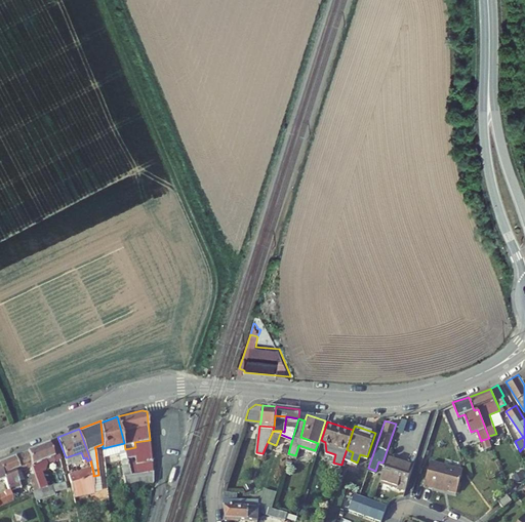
[(466,447),(459,433),(457,434),(463,448),(466,447)]
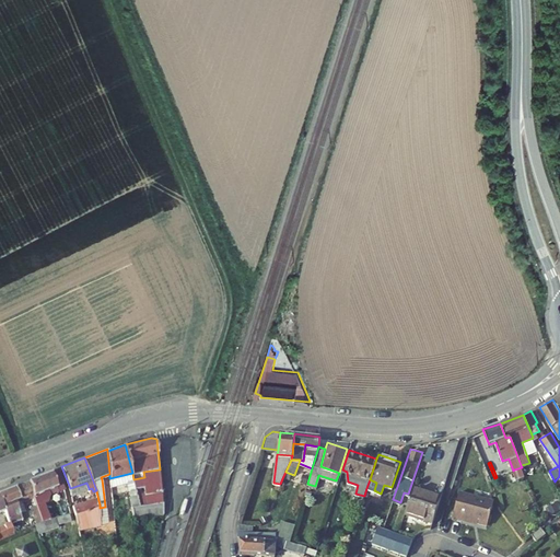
[(56,515),(57,514),(54,508),(50,509),(47,510),(44,501),(47,500),(50,491),(49,488),(57,486),(58,488),(63,486),(59,467),(28,479),(34,495),(36,503),(42,519),(56,515)]
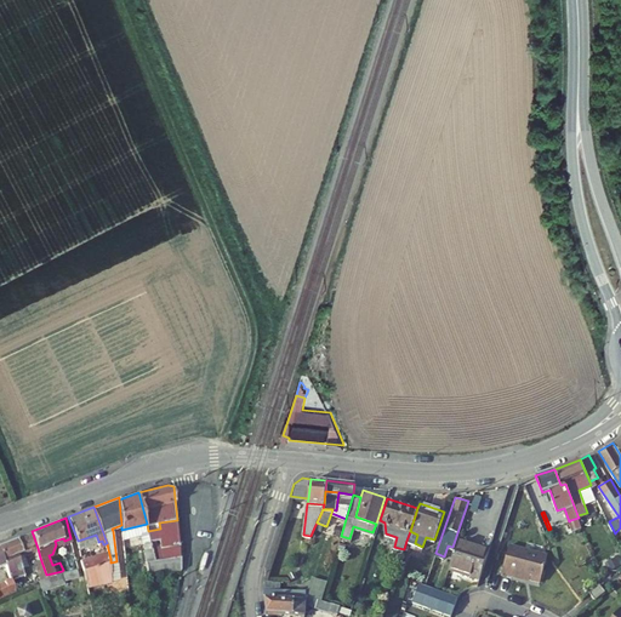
[(160,529),(148,531),(151,541),(154,559),(181,555),(177,520),(159,523),(160,529)]
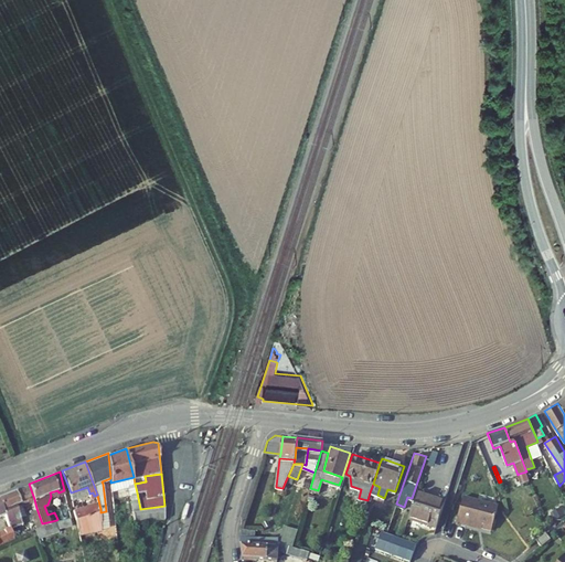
[(112,489),(127,486),(129,494),(137,492),(135,484),(134,477),(110,483),(112,489)]
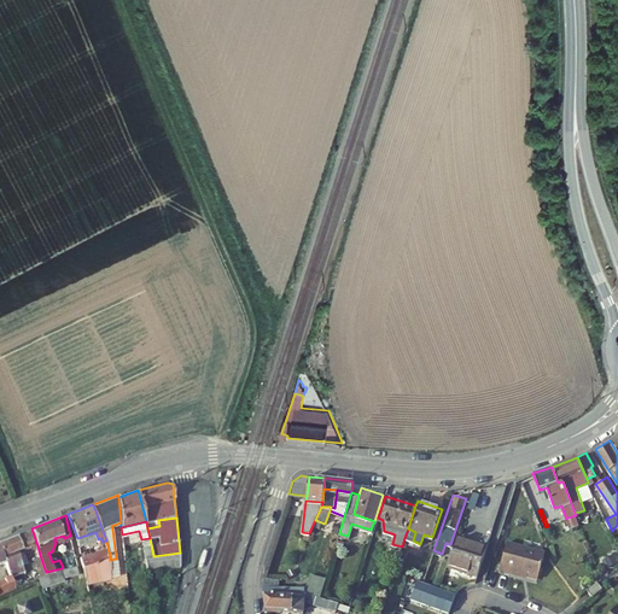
[(31,528),(17,534),(23,551),(24,550),(38,545),(31,528)]
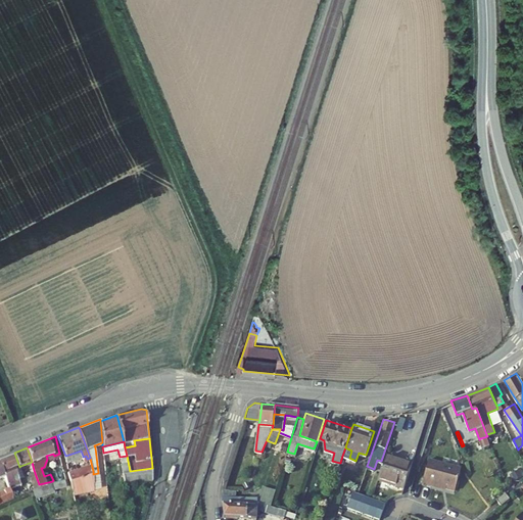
[(342,456),(349,458),(351,451),(345,447),(342,456)]
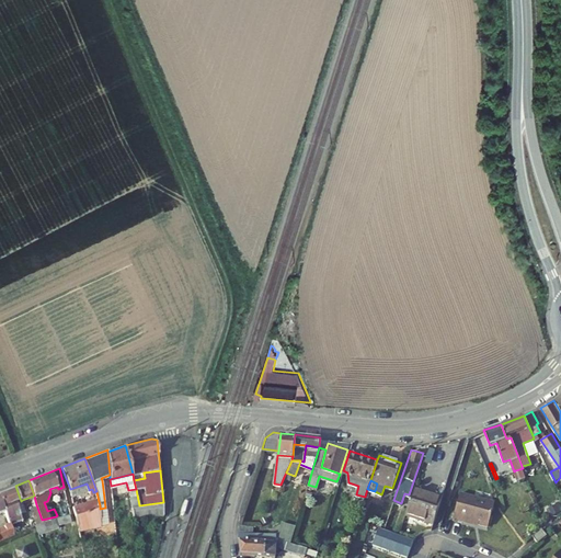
[(87,484),(70,489),(72,496),(89,489),(87,484)]
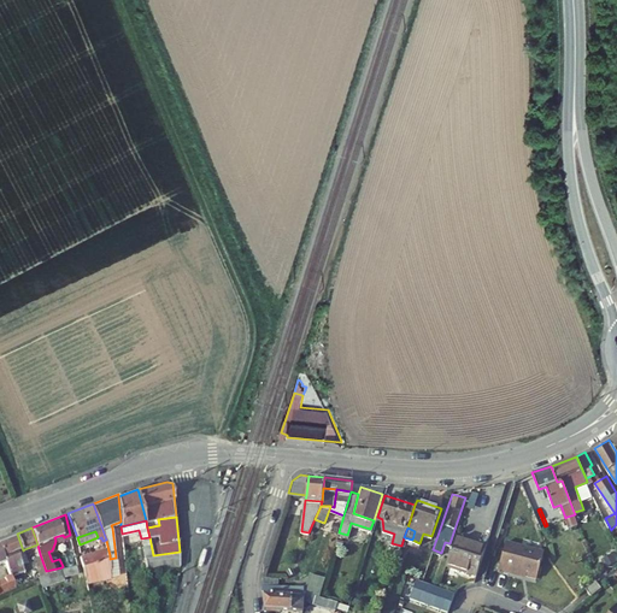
[(23,550),(17,534),(0,540),(0,546),(5,560),(11,572),(11,573),(24,569),(22,563),(28,560),(24,549),(23,550)]
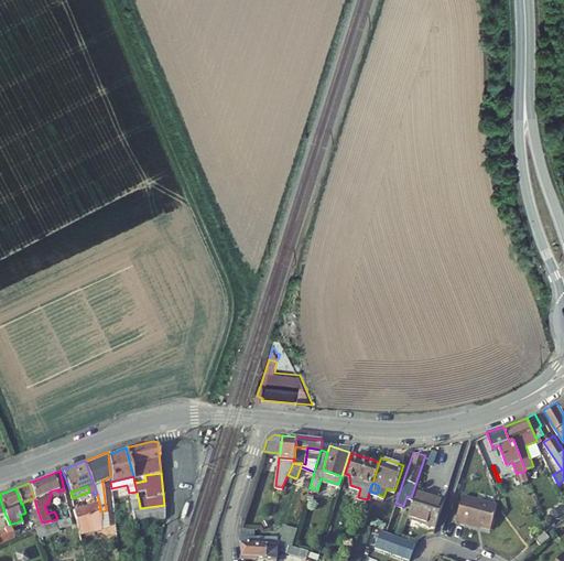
[(436,525),(445,497),(436,494),(435,497),(416,491),(408,516),(436,525)]
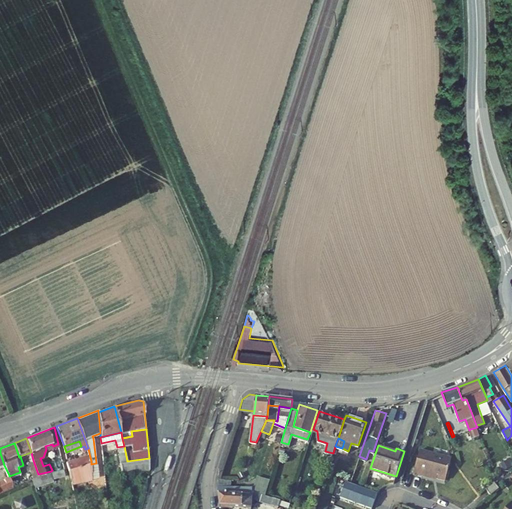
[(124,446),(117,447),(122,472),(149,468),(149,458),(127,461),(124,446)]
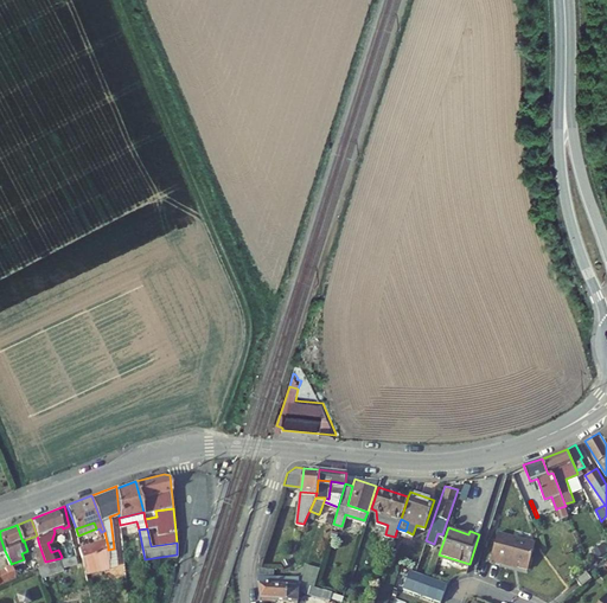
[(535,540),(498,531),(491,559),(500,562),(502,559),(518,563),(529,566),(535,540)]
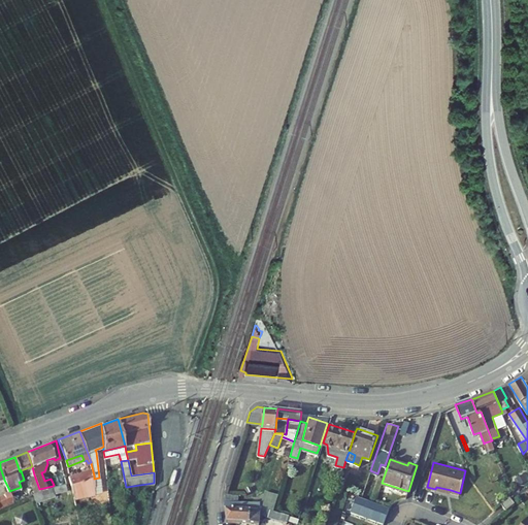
[(69,474),(71,483),(94,476),(92,467),(69,474)]
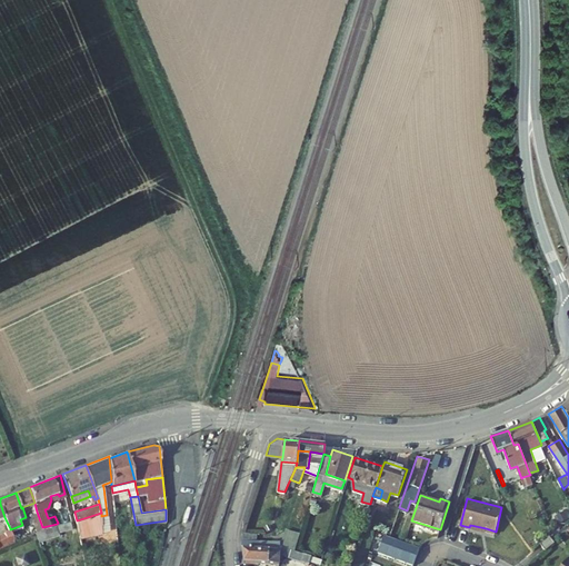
[(42,527),(37,512),(31,514),(37,529),(42,527)]
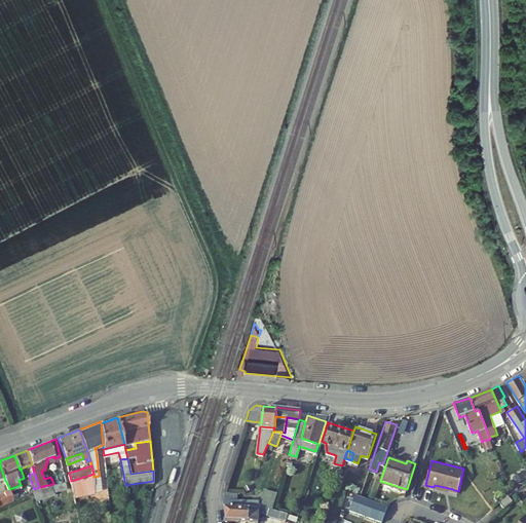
[(94,477),(94,474),(71,481),(74,495),(95,490),(94,477)]
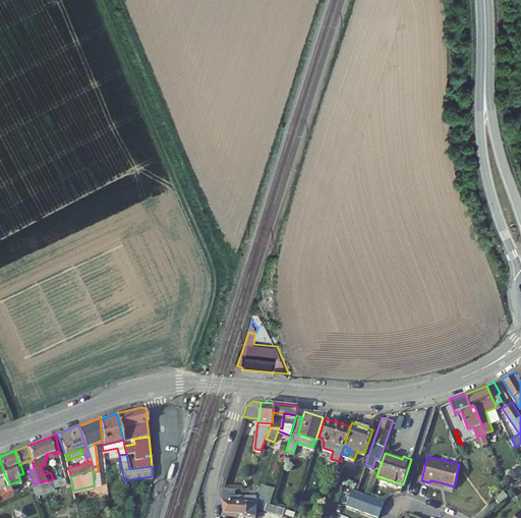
[(54,486),(66,482),(64,475),(53,478),(52,479),(54,486)]
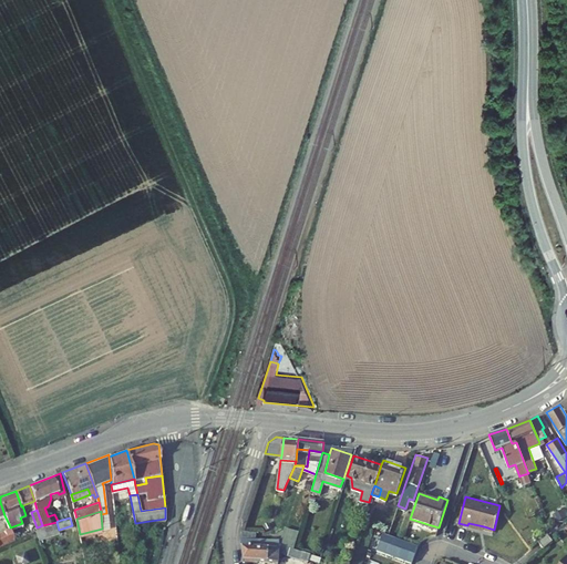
[(59,530),(57,522),(42,525),(45,535),(59,531),(59,530)]
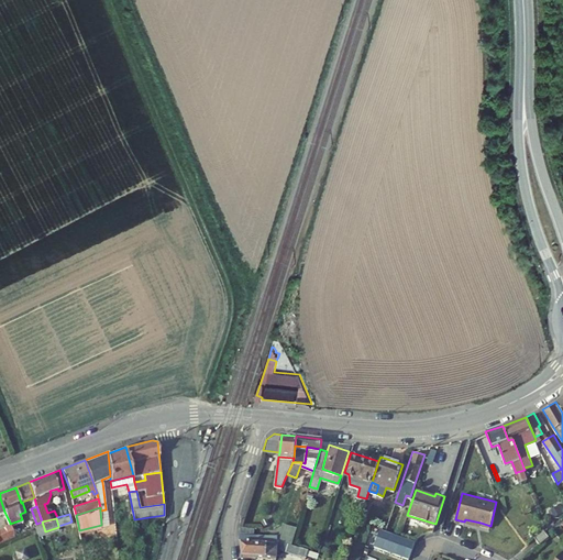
[(45,531),(42,522),(36,524),(35,525),(39,534),(45,531)]
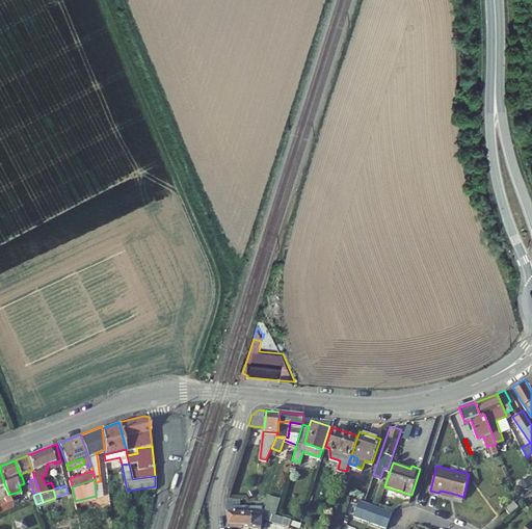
[(0,497),(0,510),(14,504),(9,495),(9,494),(0,497)]
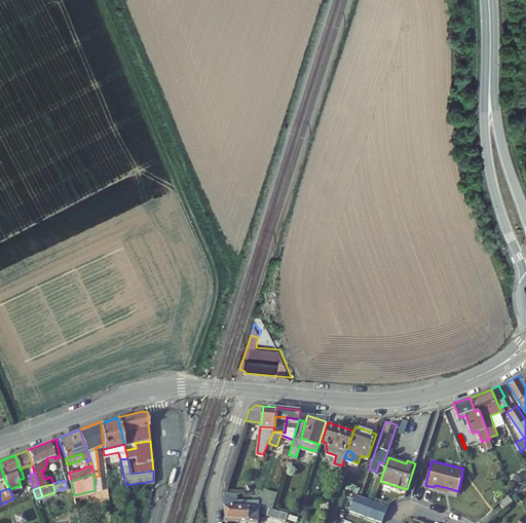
[(264,488),(260,503),(272,508),(276,491),(264,488)]
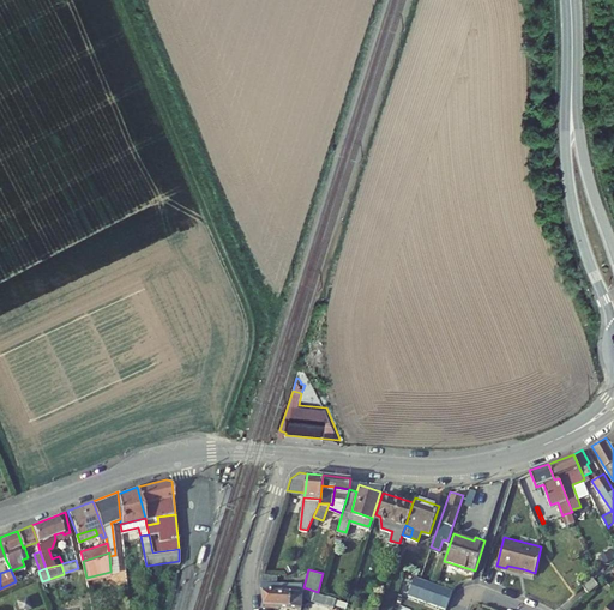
[(446,607),(451,590),(416,578),(410,593),(446,607)]
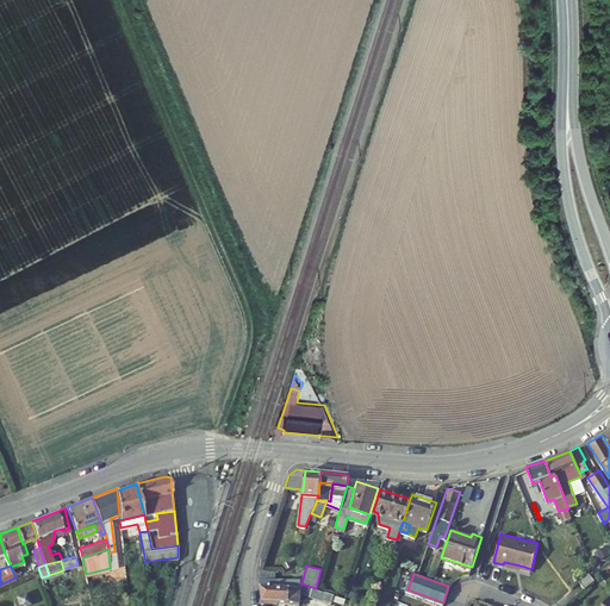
[(587,574),(577,581),(582,588),(592,581),(587,574)]
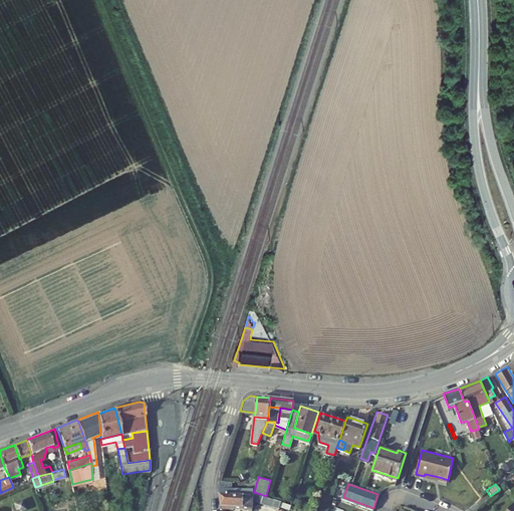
[(219,487),(221,506),(252,508),(253,499),(271,505),(273,498),(266,496),(254,492),(254,489),(232,487),(219,487)]
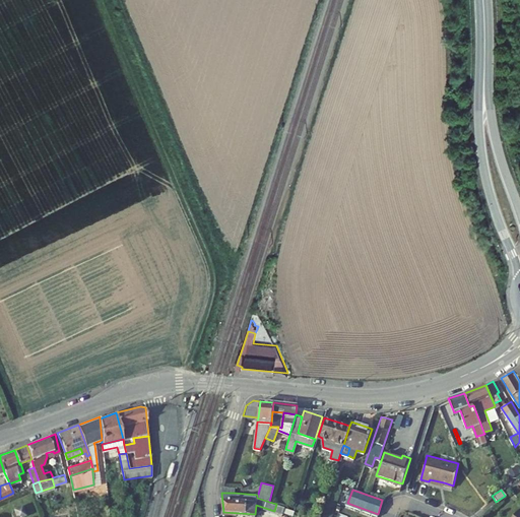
[(284,507),(276,504),(274,511),(282,513),(284,507)]
